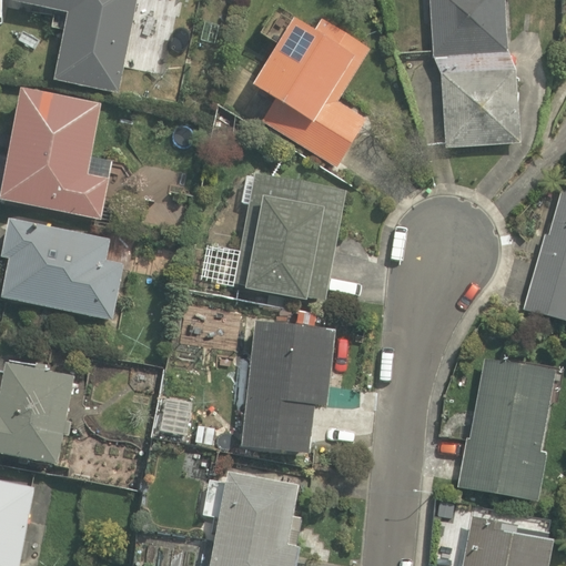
[(13,0),(12,6),(41,11),(38,26),(62,30),(53,81),(117,92),(132,0),(13,0)]
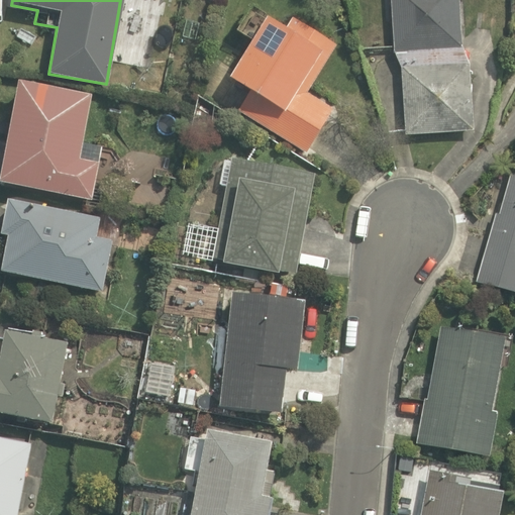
[(390,0),(394,71),(400,70),(403,134),(477,131),(473,41),(460,42),(458,0),(390,0)]
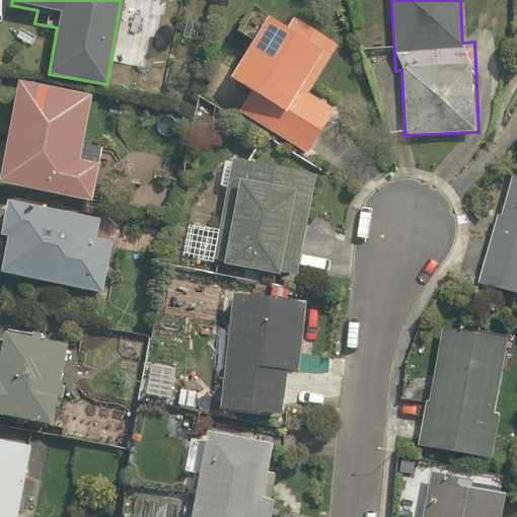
[(283,25),(263,15),(229,82),(249,92),(238,115),(313,152),(337,104),(316,93),(340,46),(290,11),(283,25)]
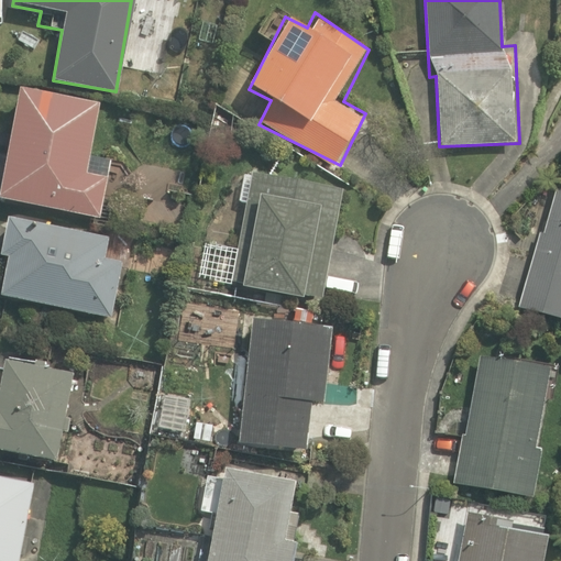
[(560,23),(559,23),(551,67),(560,68),(560,23)]
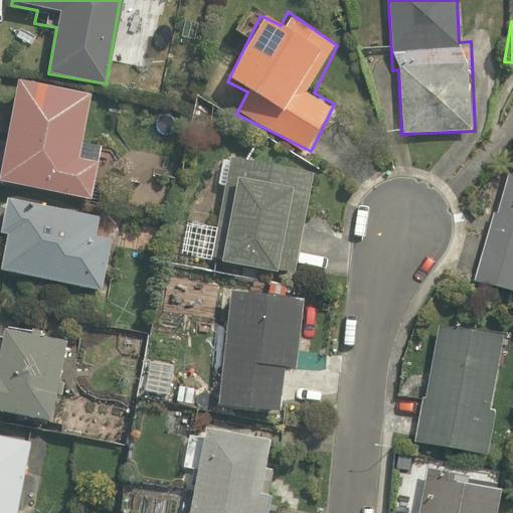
[(78,156),(90,94),(11,79),(0,140),(0,180),(93,197),(99,159),(78,156)]
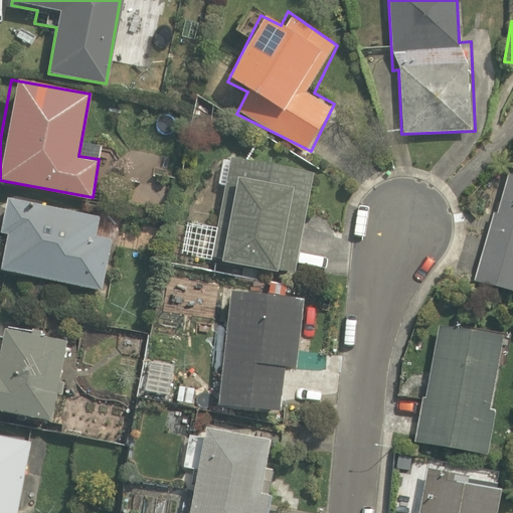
[(178,254),(214,261),(291,275),(310,173),(232,159),(220,156),(215,183),(227,186),(220,222),(185,216),(178,254)]
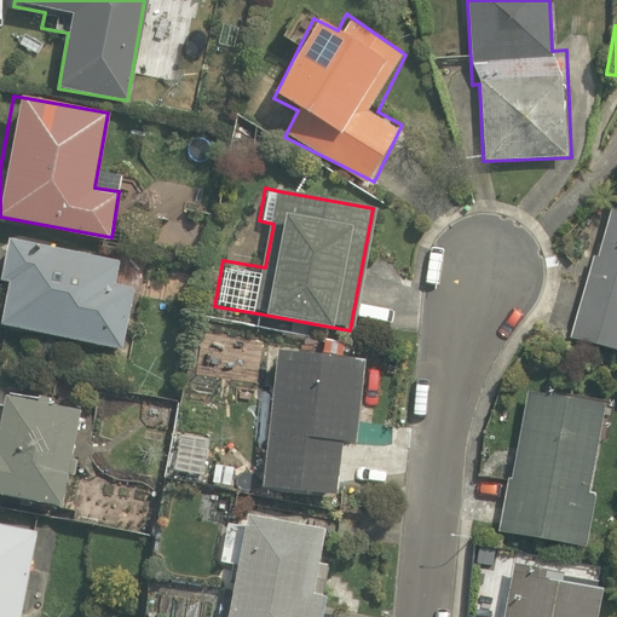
[(616,201),(572,333),(616,347),(616,201)]
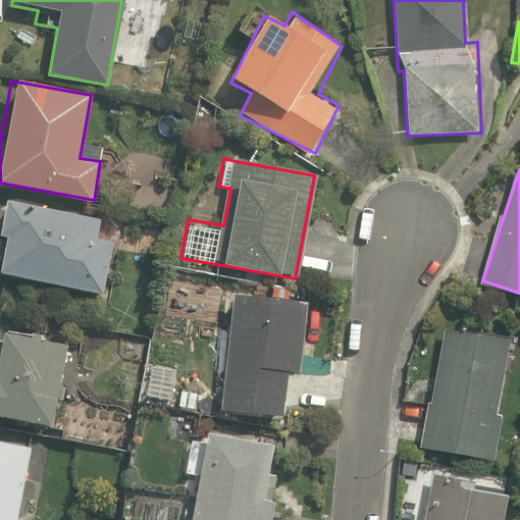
[(104,231),(107,210),(4,199),(2,220),(0,220),(0,275),(113,294),(119,234),(104,231)]
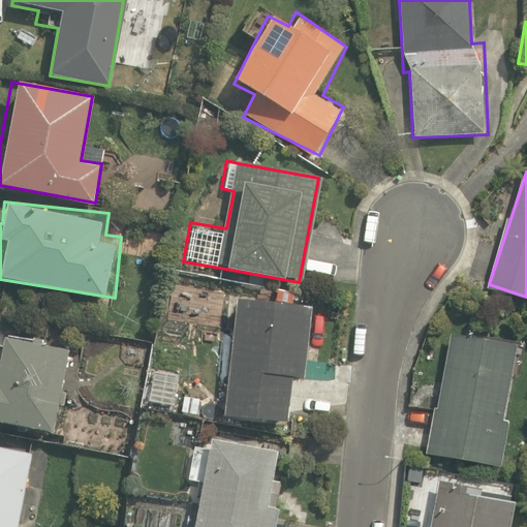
[(293,380),(303,382),(314,307),(233,296),(216,415),(287,426),(293,380)]
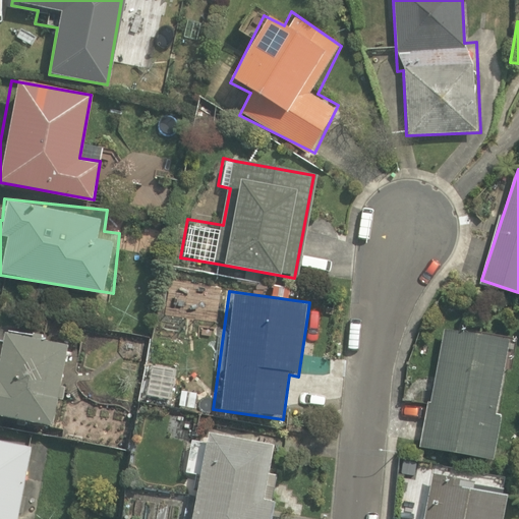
[(516,342),(441,328),(418,445),(495,459),(503,415),(495,413),(506,351),(514,352),(516,342)]
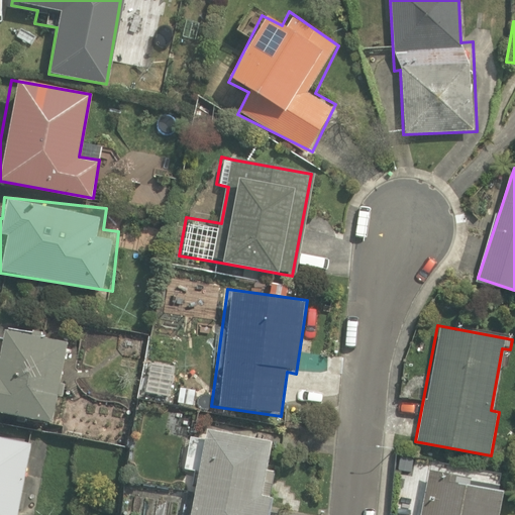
[(74,340),(9,329),(2,371),(0,370),(0,413),(59,424),(74,340)]
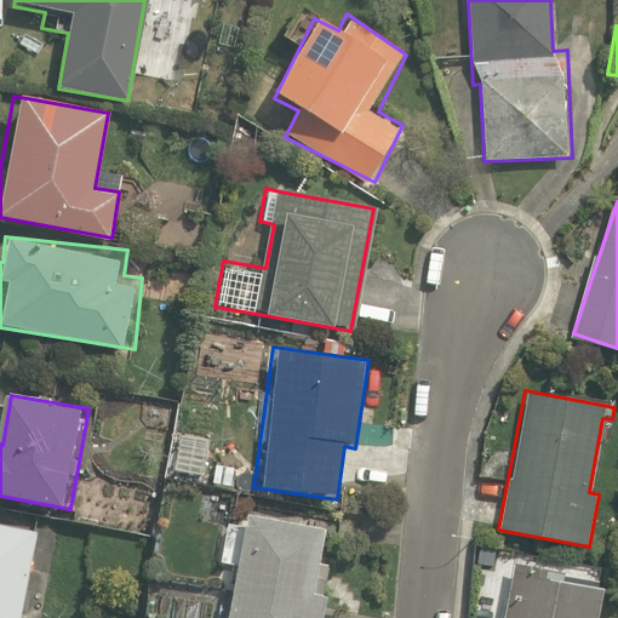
[(228,598),(216,595),(212,617),(326,617),(338,525),(240,513),(228,598)]
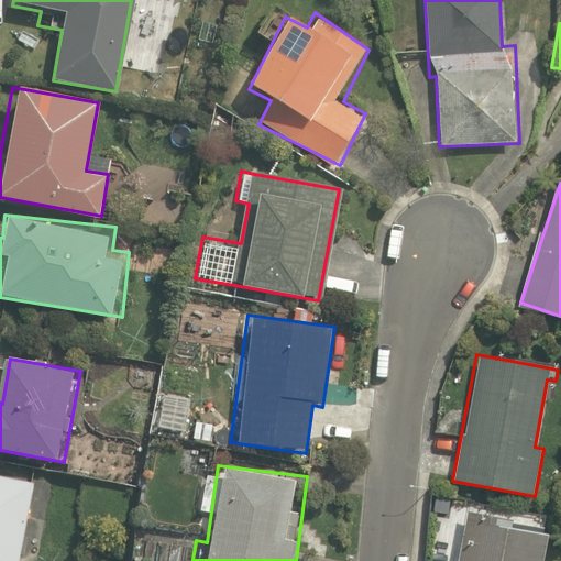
[(20,560),(34,481),(0,473),(0,560),(20,560)]
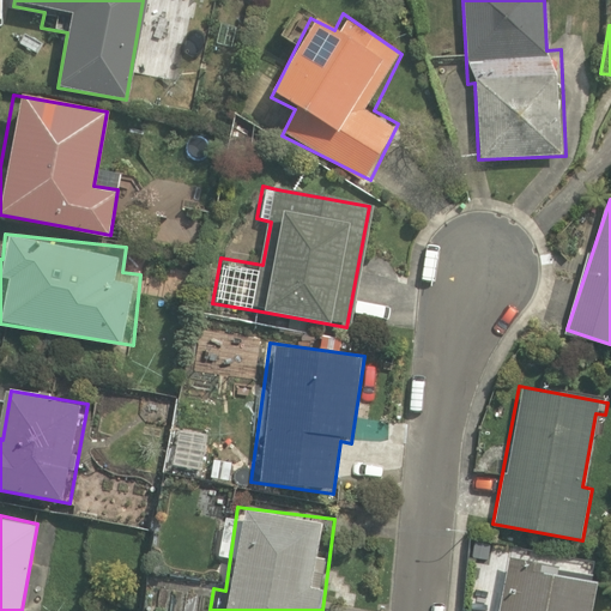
[(588,610),(597,574),(506,556),(494,610),(588,610)]
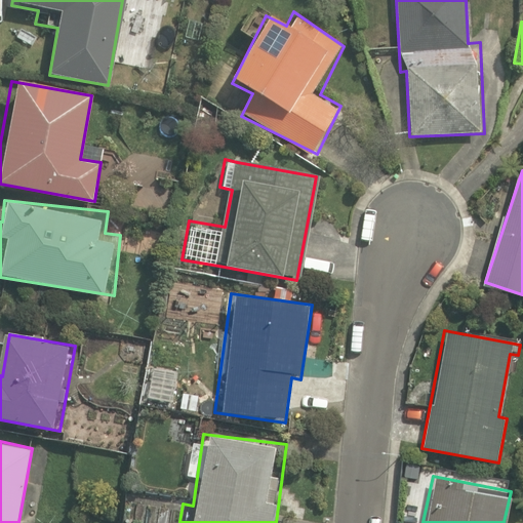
All buildings are outlined.
